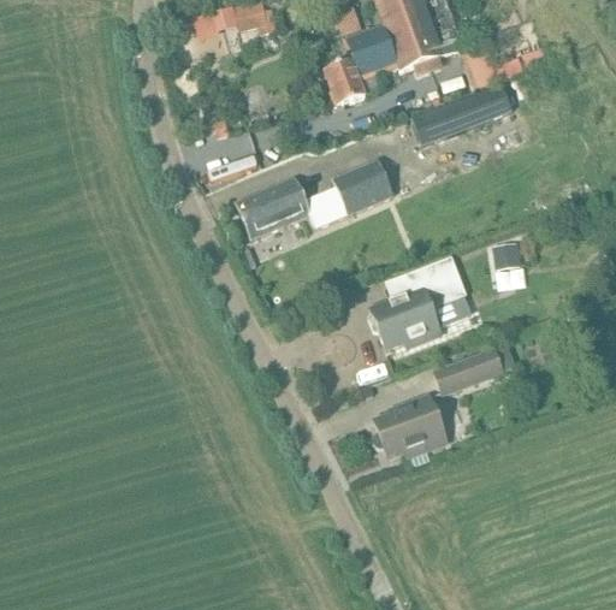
[(252,0),(232,5),(238,30),(256,25),(258,33),(277,29),(271,7),(265,10),(262,0),(252,0)]
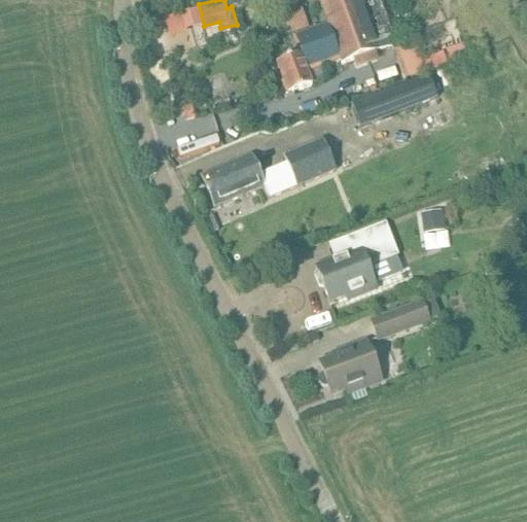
[(377,58),(374,48),(393,40),(378,0),(319,0),(326,21),(294,32),(302,50),(276,60),(288,91),(312,81),(307,69),(340,57),(341,60),(363,51),(366,62),(377,58)]
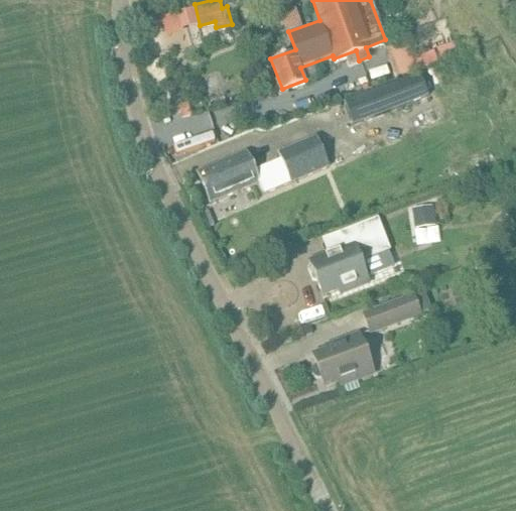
[(163,29),(198,24),(195,6),(161,11),(163,29)]
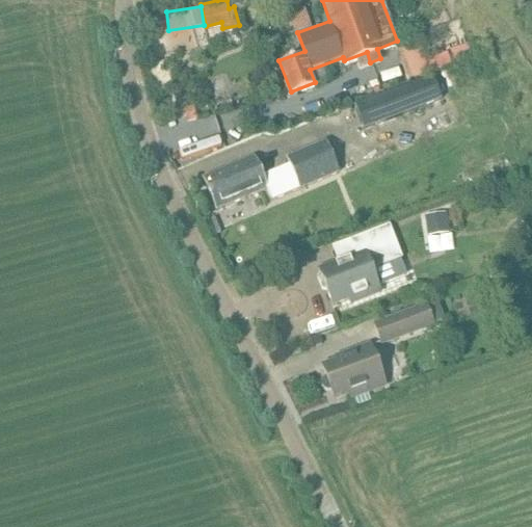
[(414,83),(340,112),(348,131),(422,102),(414,83)]
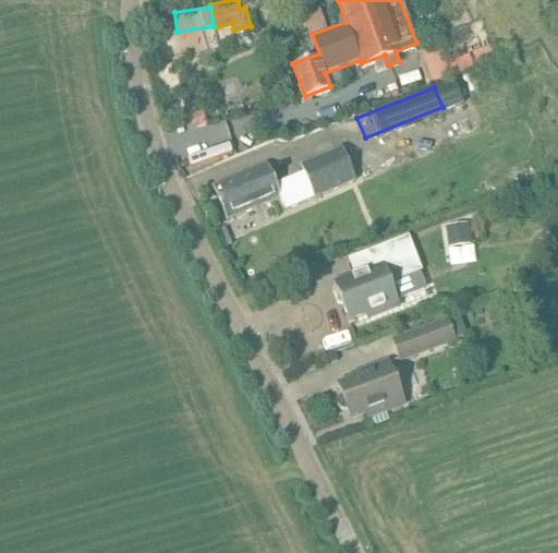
[(202,107),(192,109),(196,124),(205,121),(202,107)]
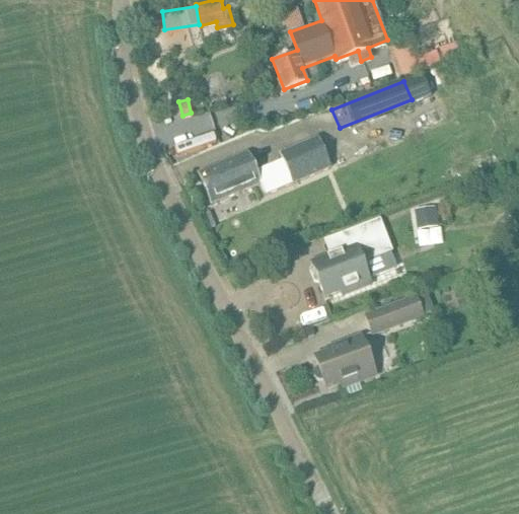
[(260,193),(328,164),(316,134),(279,150),(282,157),(255,169),(247,149),(198,170),(211,201),(255,182),(260,193)]
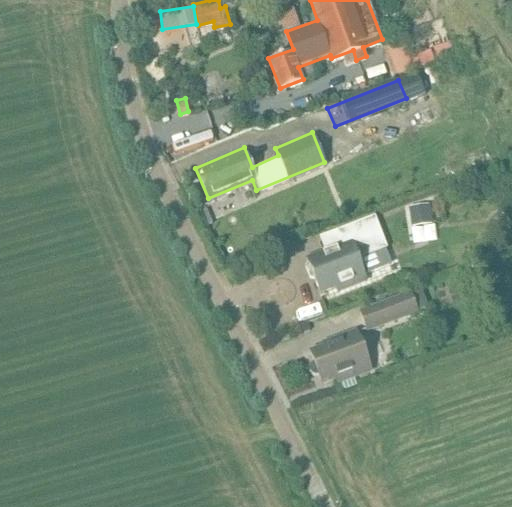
[(428,201),(409,203),(413,223),(431,220),(428,201)]
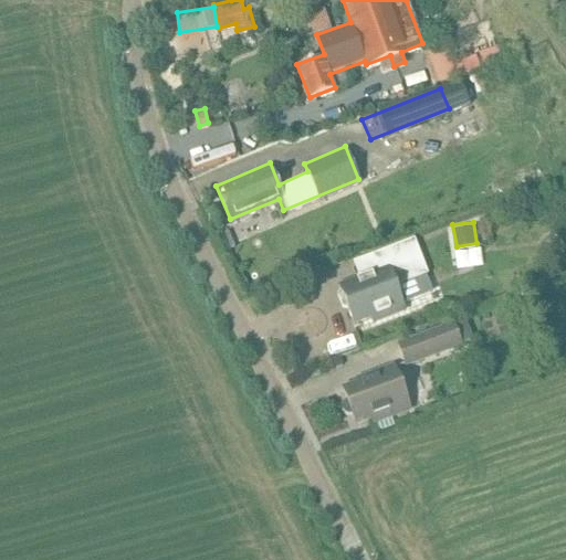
[(347,304),(354,320),(373,313),(371,310),(401,299),(395,283),(428,271),(415,235),(369,252),(376,268),(339,283),(341,286),(337,291),(342,304),(347,304)]
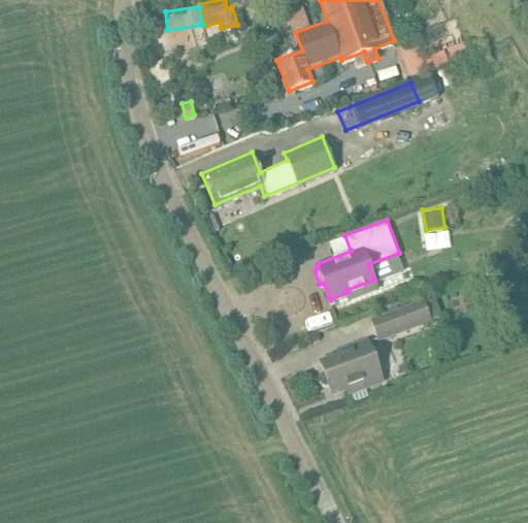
[(434,296),(372,319),(378,336),(440,314),(434,296)]
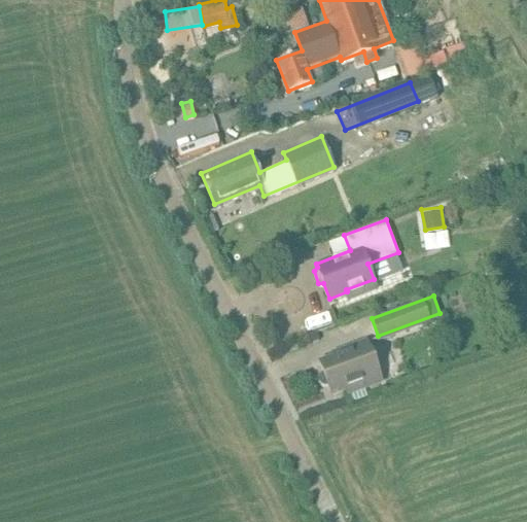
[(320,372),(318,375),(318,378),(321,381),(324,383),(327,382),(331,391),(361,380),(363,384),(381,377),(366,339),(349,345),(350,349),(320,360),(323,370),(320,372)]
